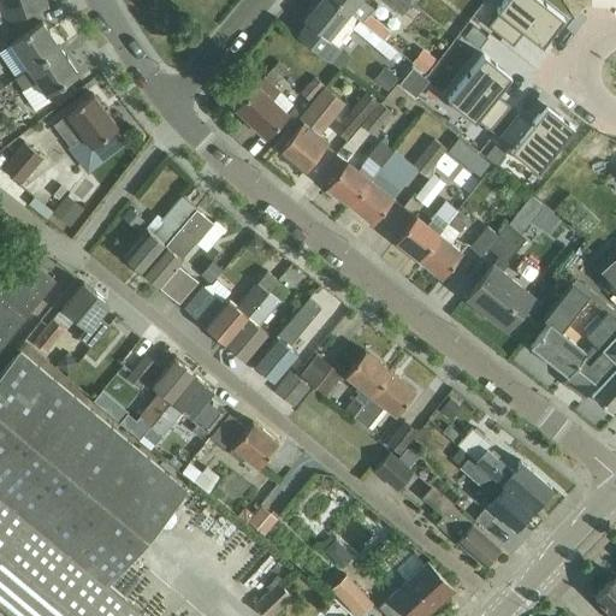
[(19,17),(39,10),(49,7),(46,0),(0,0),(0,11),(4,22),(9,21),(19,17)]
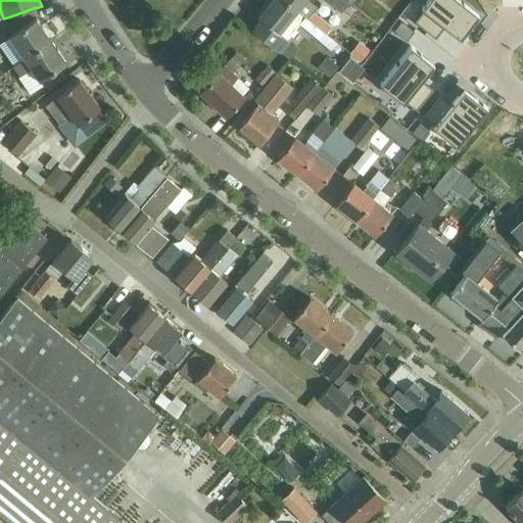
[(324,32),(285,0),(271,0),(258,16),(260,18),(251,29),(279,51),(288,40),(283,36),(288,36),(298,22),(313,34),(330,48),(335,41),(324,32)]
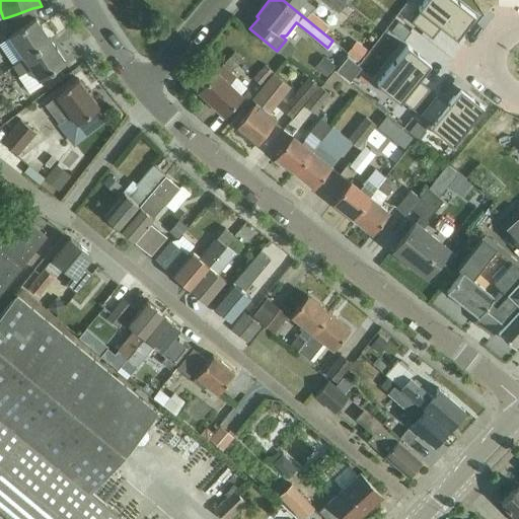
[(283,0),(321,31),(327,25),(320,19),(310,11),(314,6),(305,0),(283,0)]
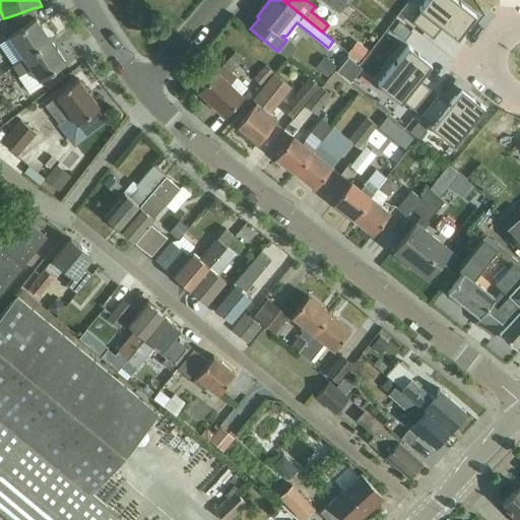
[(346,1),(344,0),(323,0),(338,11),(346,1)]
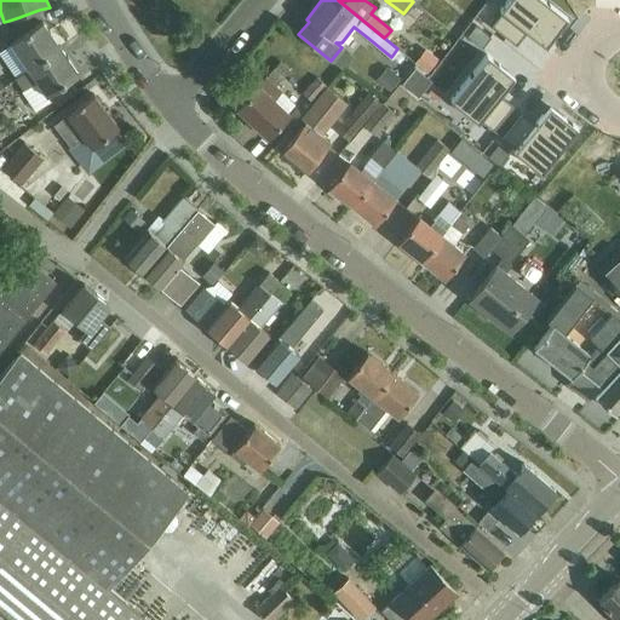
[(493,22),(491,26),(501,34),(516,45),(522,36),(527,32),(535,38),(537,38),(539,40),(540,40),(541,40),(543,38),(546,34),(551,38),(554,35),(556,32),(567,17),(544,0),(506,0),(499,10),(501,11),(493,22)]
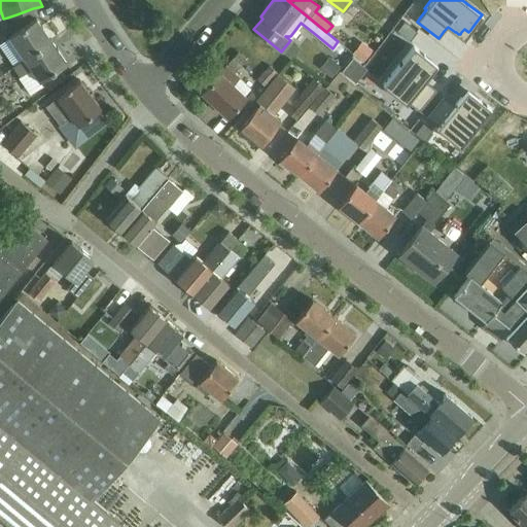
[(9,38),(0,43),(0,44),(14,67),(25,60),(53,40),(37,19),(35,20),(22,29),(12,36),(9,38)]
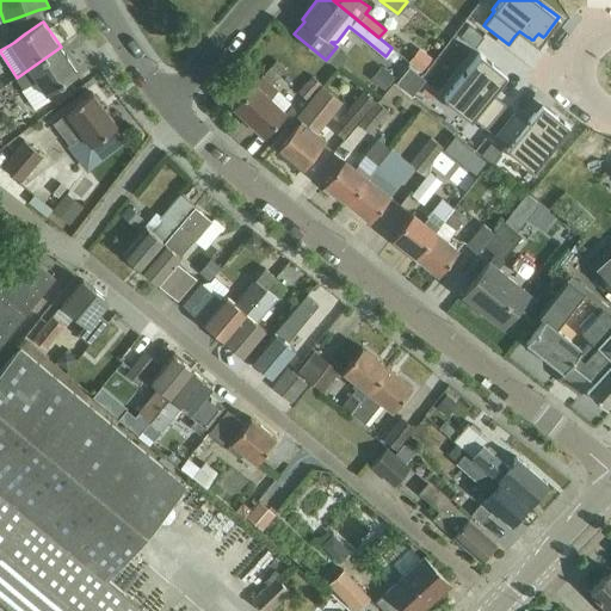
[(445,22),(440,28),(450,35),(455,30),(445,22)]
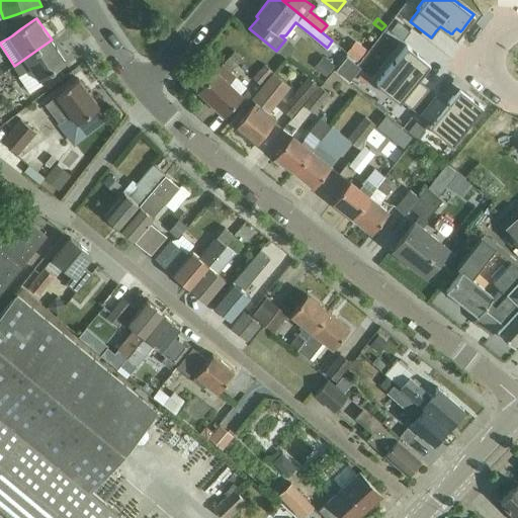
[(398,20),(390,29),(403,39),(410,30),(398,20)]
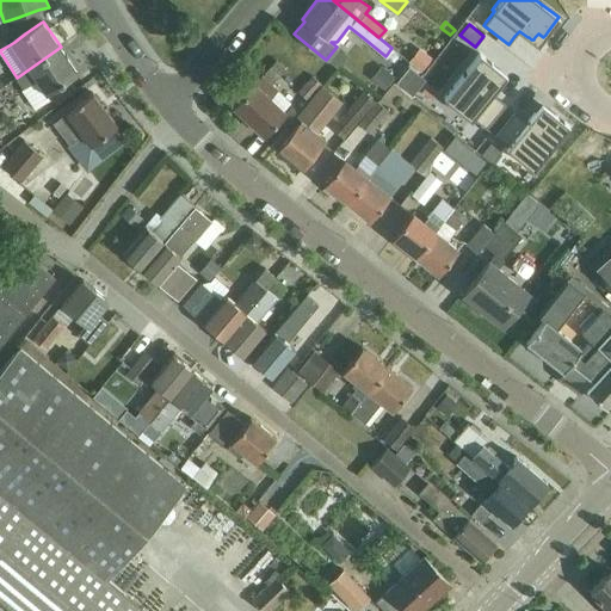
[(29,69),(17,78),(35,104),(37,109),(53,99),(49,94),(79,73),(61,47),(29,69)]
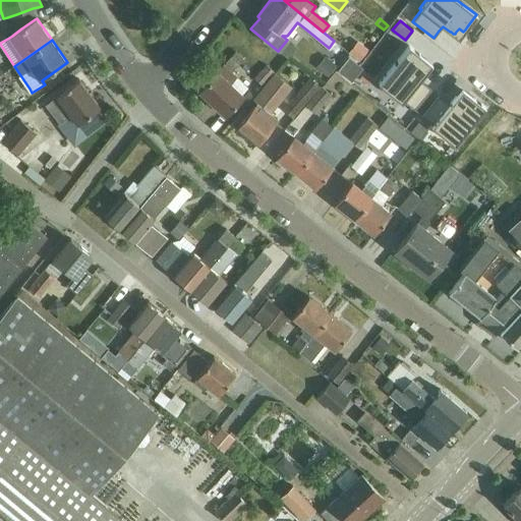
[(350,52),(360,60),(368,50),(358,42),(350,52)]
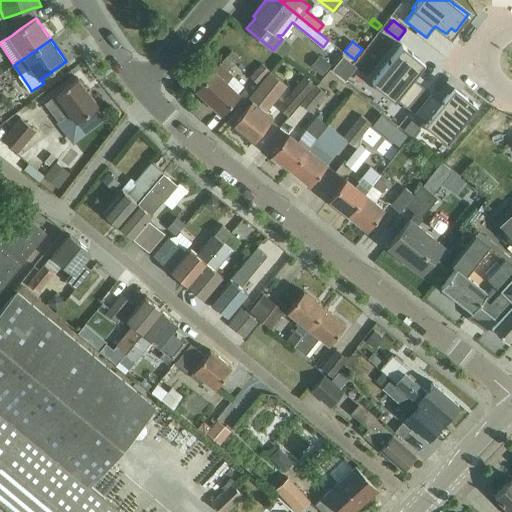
[(387,63),(372,82),(385,93),(394,100),(396,99),(403,105),(407,108),(418,94),(424,87),(418,82),(413,78),(418,71),(418,70),(420,67),(419,66),(415,62),(418,58),(413,54),(407,49),(402,45),(387,63)]
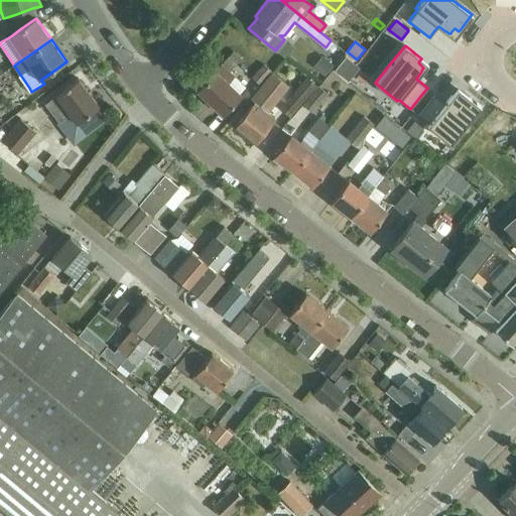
[(221,65),(197,90),(222,114),(240,95),(238,93),(244,87),(234,77),(229,72),(240,59),(232,52),(221,65)]
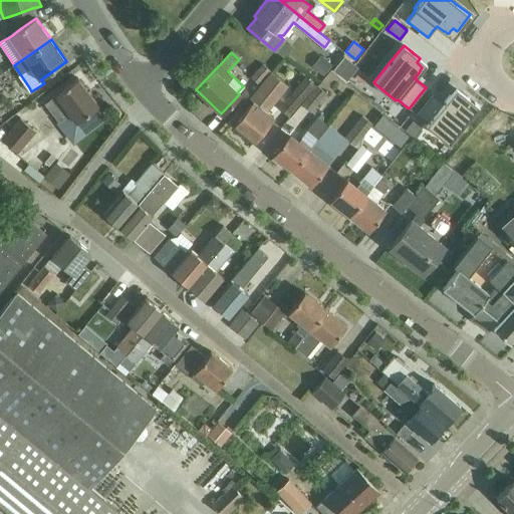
[(321,56),(312,66),(323,75),(331,64),(321,56)]
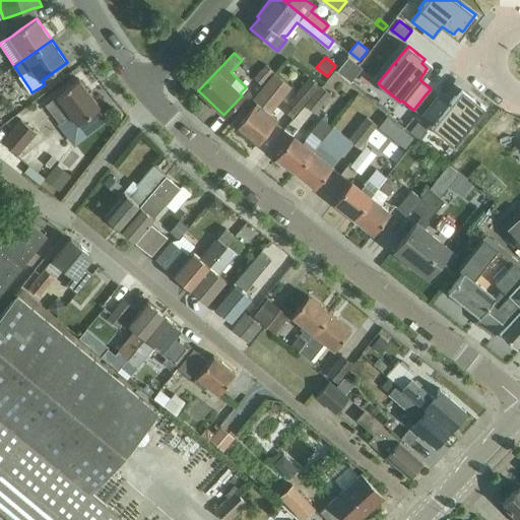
[(347,57),(337,70),(350,81),(362,68),(347,57)]
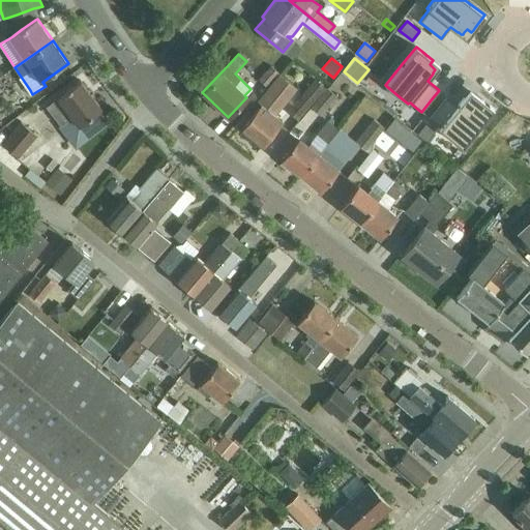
[(269,65),(256,79),(265,87),(277,74),(269,65)]
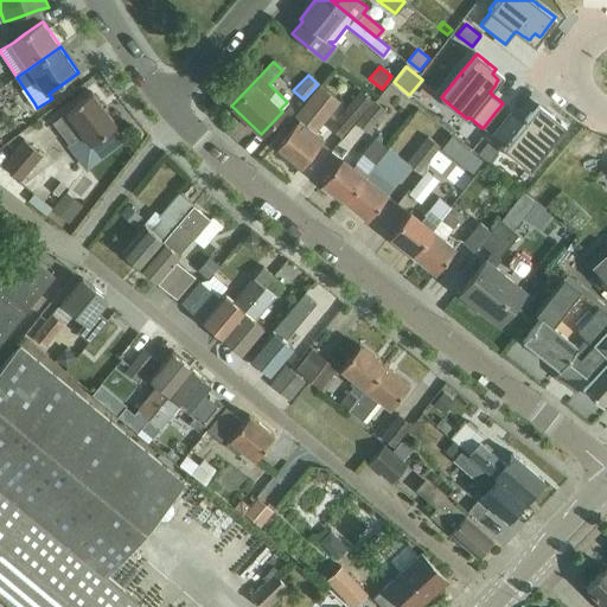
[(299,119),(276,146),(301,166),(319,145),(325,136),(315,128),(313,126),(320,116),(324,119),(337,102),(319,88),(295,116),(299,119)]
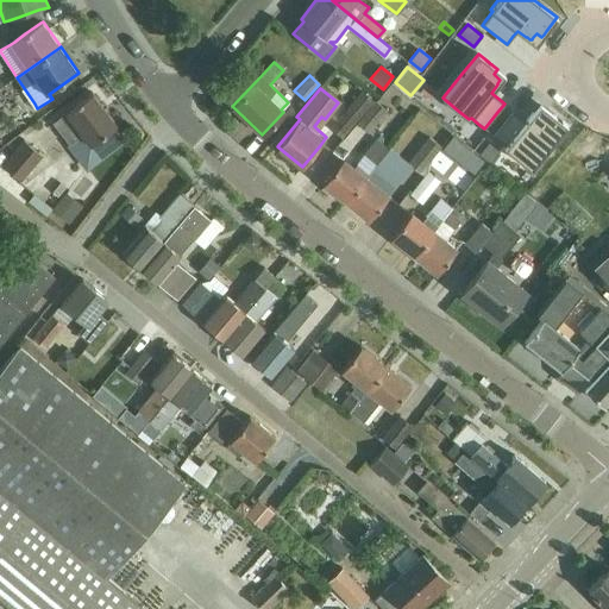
[(340,138),(372,101),(360,90),(328,127),(340,138)]
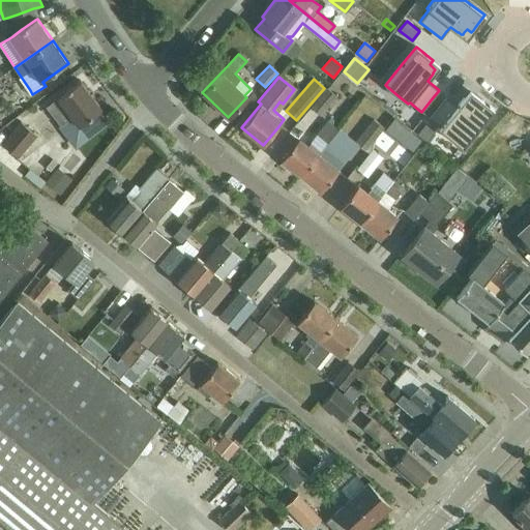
[(61,127),(72,118),(79,126),(101,109),(80,81),(46,107),(61,127)]
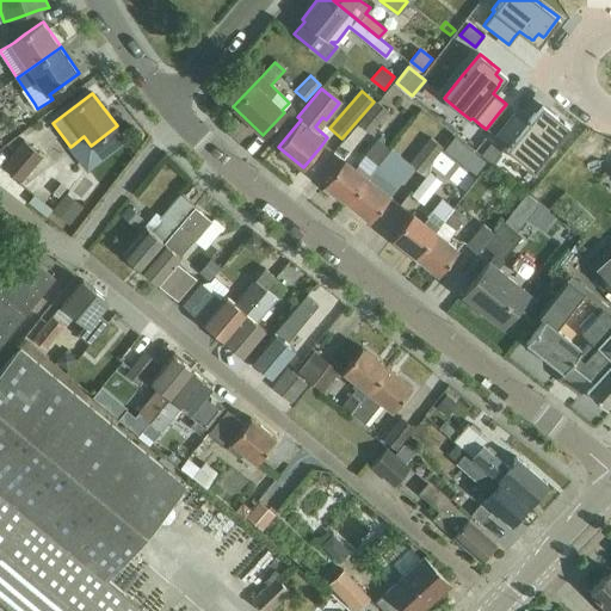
[(375,102),(356,124),(368,134),(387,112),(375,102)]
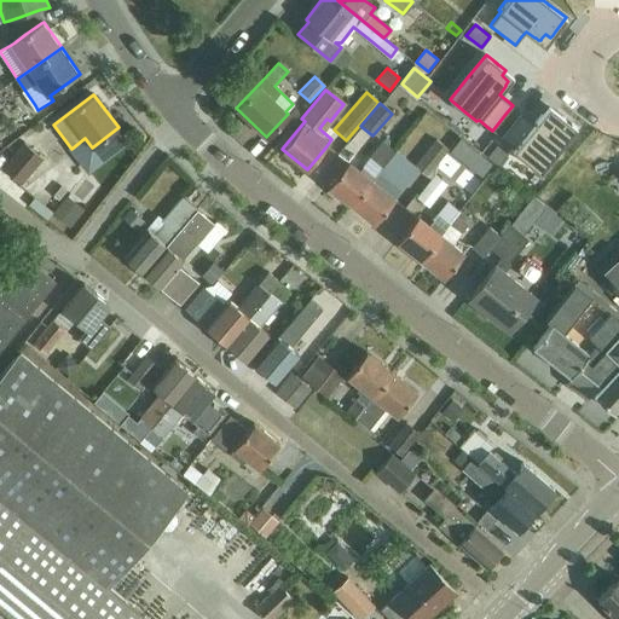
[(508,128),(499,137),(508,143),(514,149),(513,150),(522,157),(541,173),(563,144),(577,127),(563,116),(562,116),(561,115),(556,111),(555,114),(551,117),(548,114),(545,111),(544,113),(542,115),(539,116),(534,123),(520,111),(508,128)]
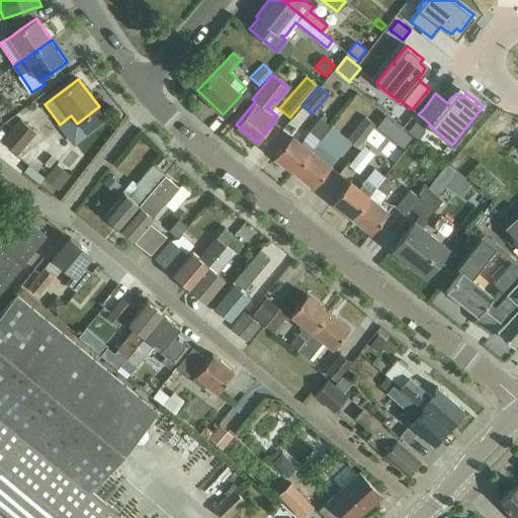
[(345,139),(357,149),(375,125),(363,115),(345,139)]
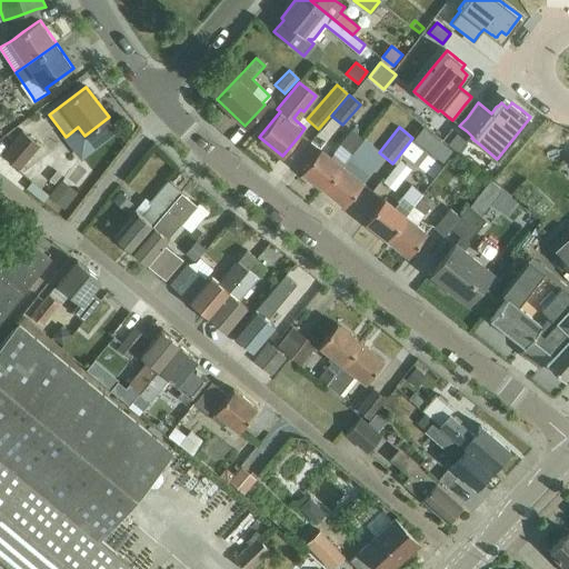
[(422,127),(413,138),(442,161),(451,150),(422,127)]
